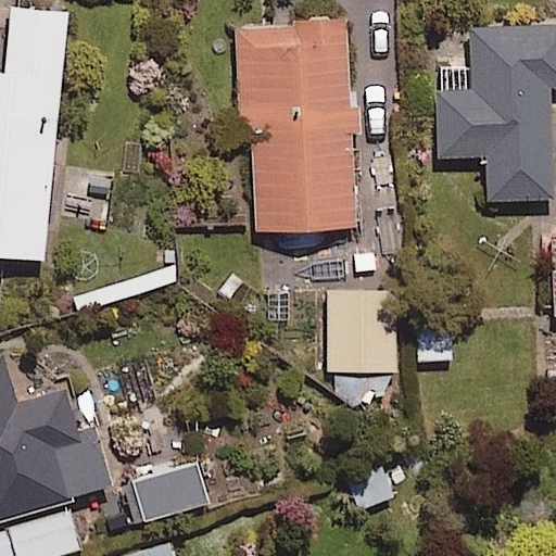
[(0,255),(45,260),(70,13),(14,7),(8,74),(0,73),(0,255)]
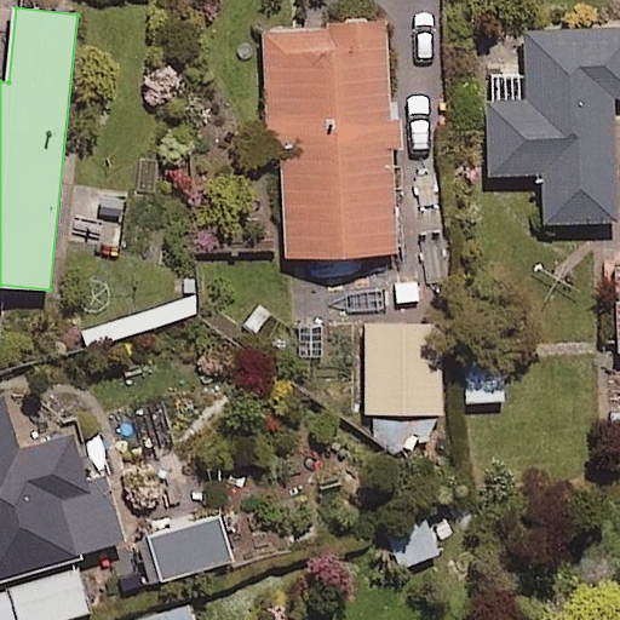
[(287,258),(400,252),(388,23),(264,29),(270,156),(281,155),(287,258)]
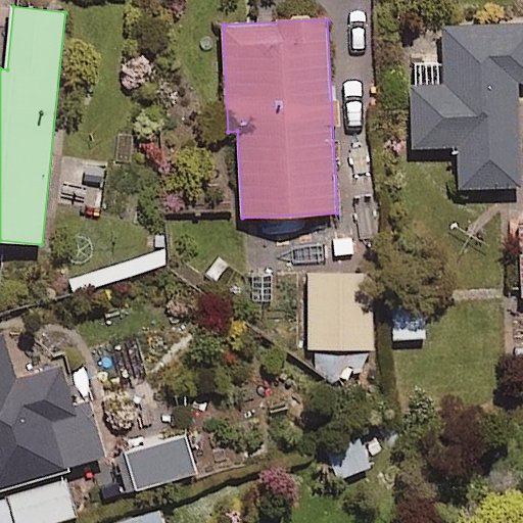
[(522,81),(522,25),(446,29),(448,63),(412,65),(417,148),(458,146),(460,188),(522,185),(518,82),(522,81)]
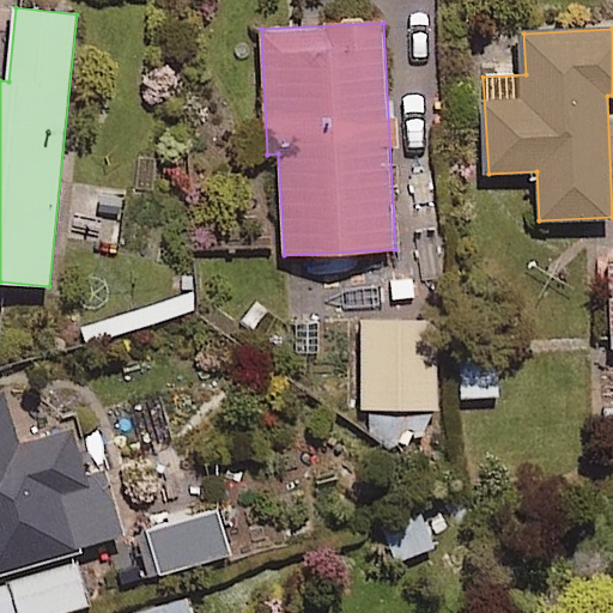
[(364,410),(438,410),(438,322),(364,322),(364,410)]
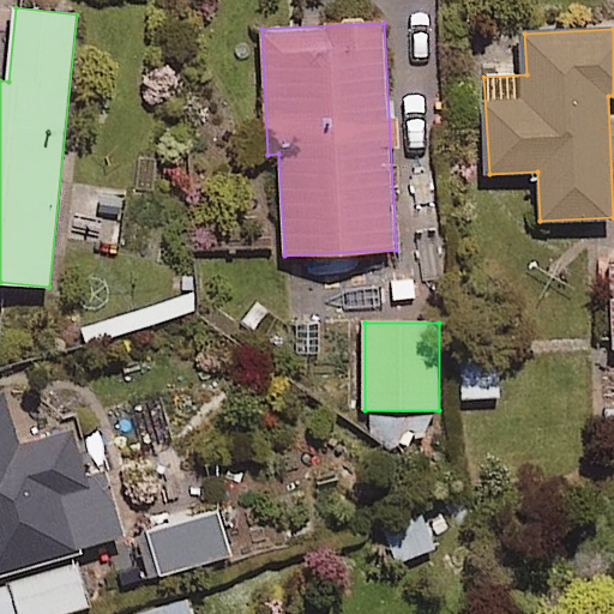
[(0,571),(74,551),(127,535),(108,470),(92,474),(79,428),(19,446),(4,392),(0,392),(0,571)]
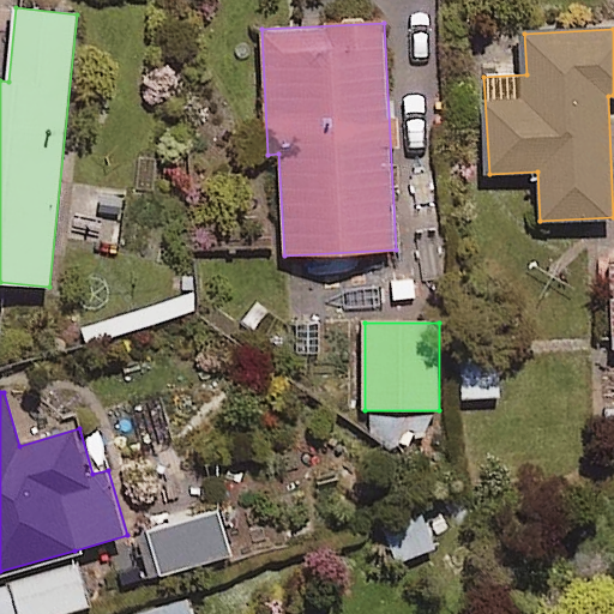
[(163,576),(232,555),(220,513),(151,534),(163,576)]
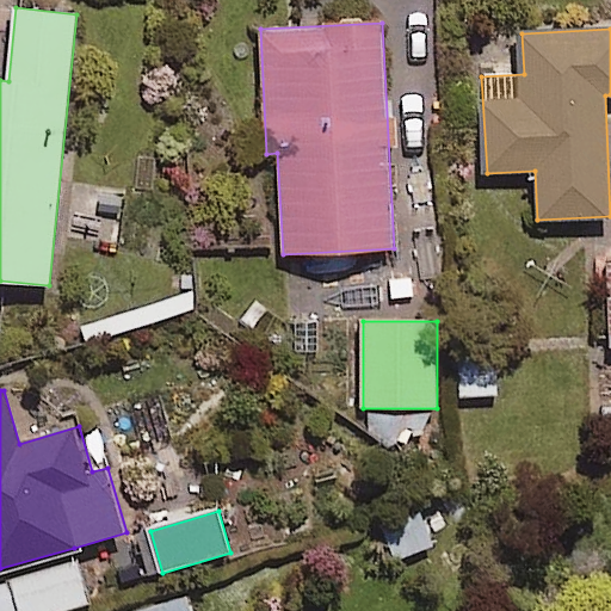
[(0,610),(62,610),(91,603),(79,563),(0,586),(0,610)]
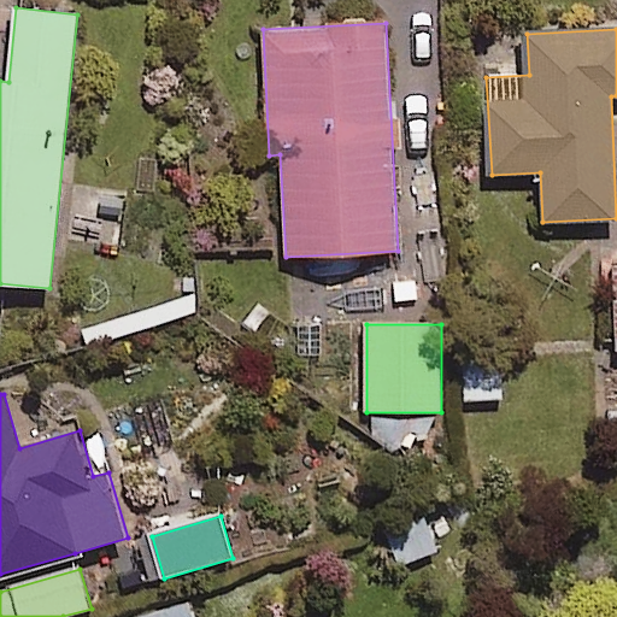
[(194,616),(192,605),(147,616),(194,616)]
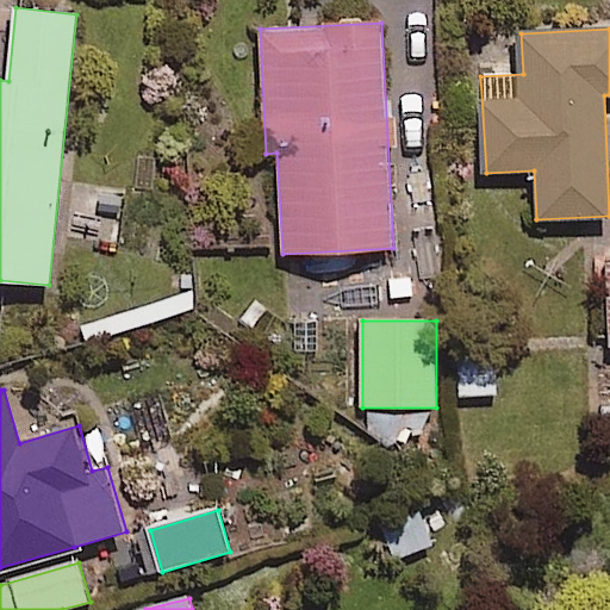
All buildings are outlined.
